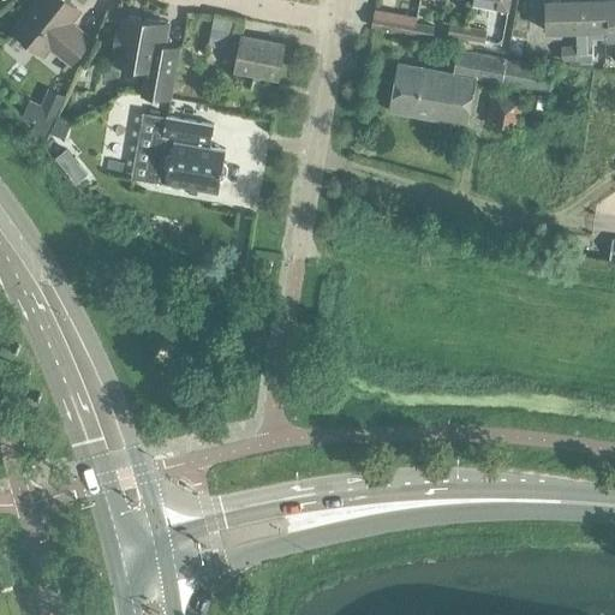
[(78,29),(77,31),(70,25),(81,11),(67,0),(39,0),(15,30),(45,55),(52,47),(72,64),(91,39),(78,29)]
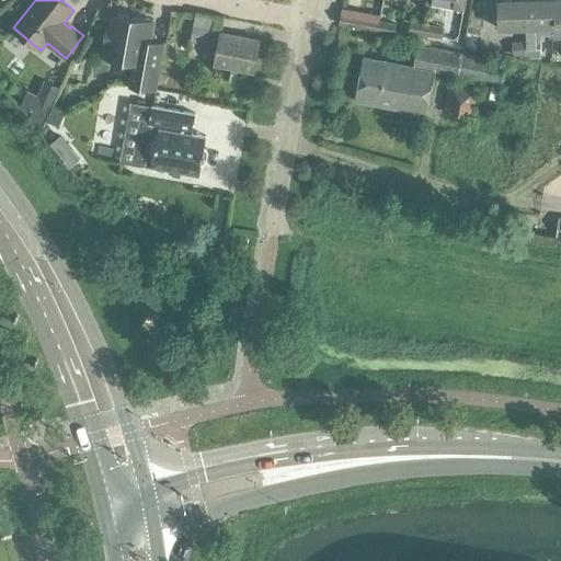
[(451,0),(455,0),(454,8),(464,10),(465,0),(451,0)]
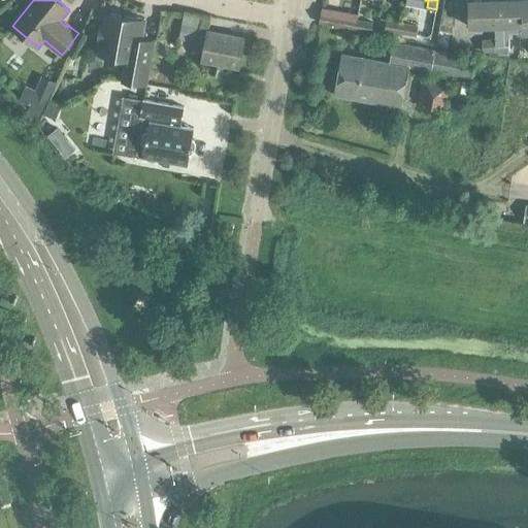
[(470,27),(495,26),(493,0),(479,0),(469,0),(470,27)]
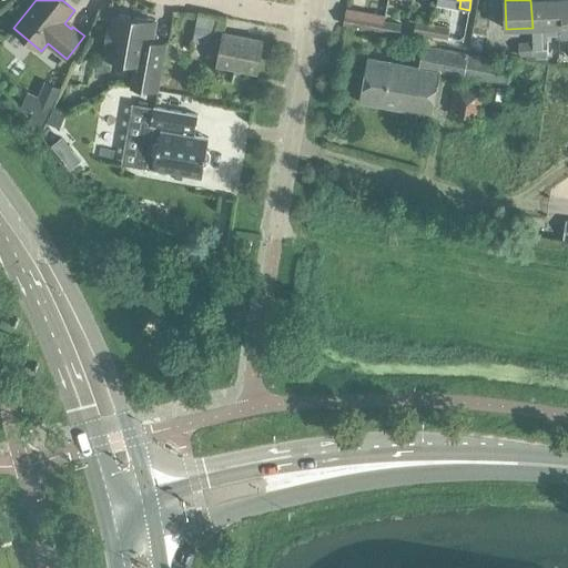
[(530,0),(533,28),(533,42),(534,56),(547,56),(546,28),(559,28),(557,0),(530,0)]
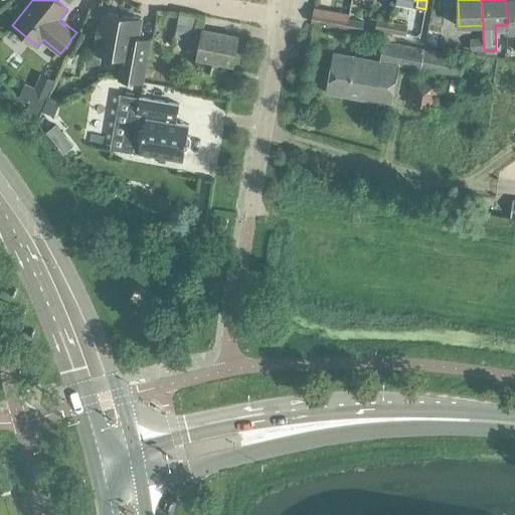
[(514,0),(505,0),(507,25),(514,24),(514,0)]
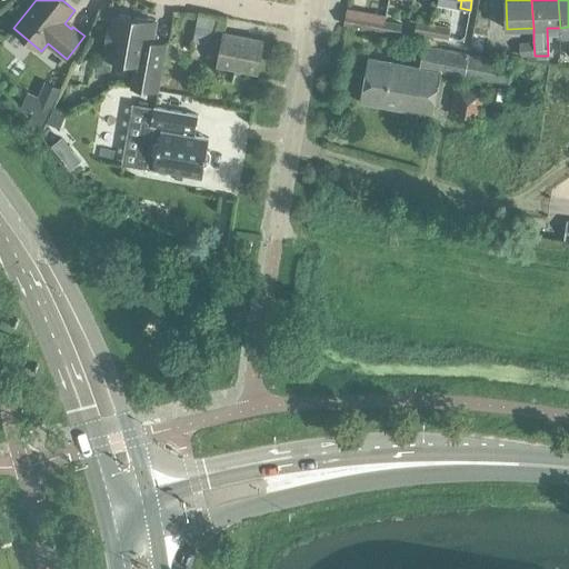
[(152,42),(156,22),(150,21),(151,18),(137,16),(136,19),(117,16),(113,29),(109,28),(107,43),(111,43),(109,58),(138,62),(133,86),(159,90),(167,45),(152,42)]
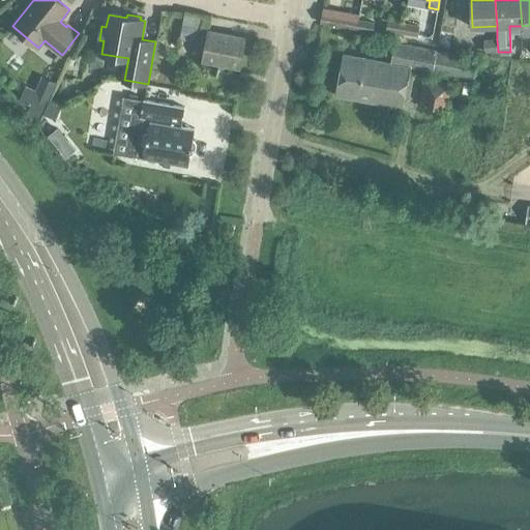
[(164,15),(162,29),(176,31),(179,18),(164,15)]
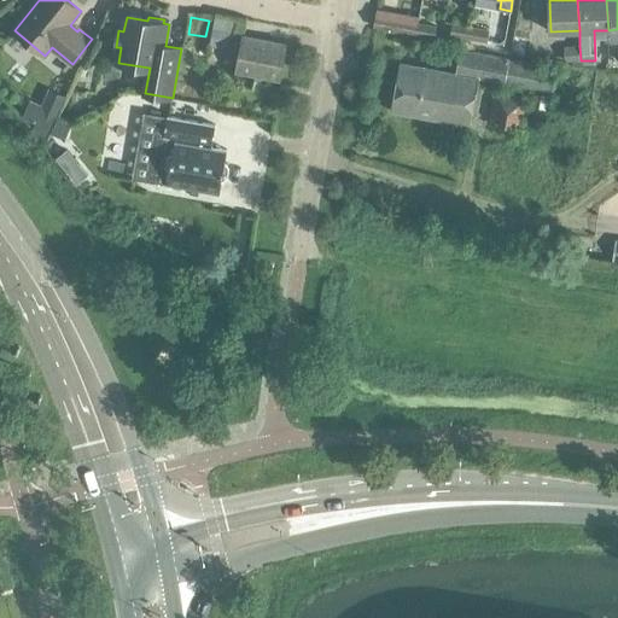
[(398,30),(417,34),(419,23),(400,19),(398,30)]
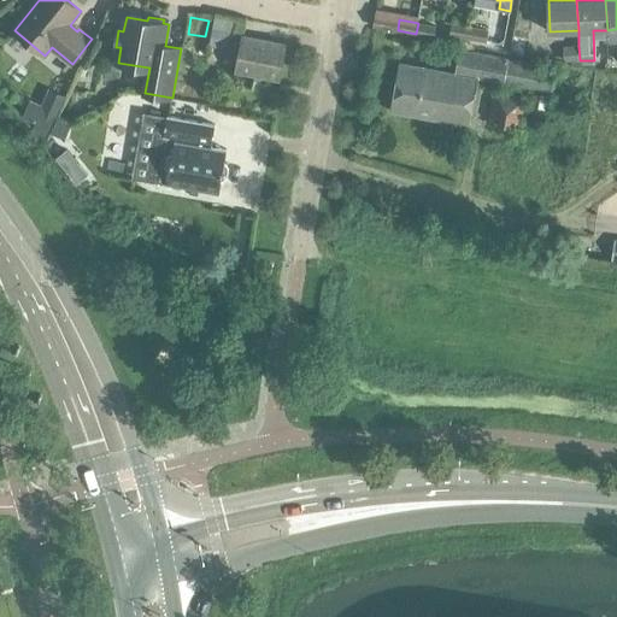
[(418,23),(416,34),(434,37),(436,27),(418,23)]
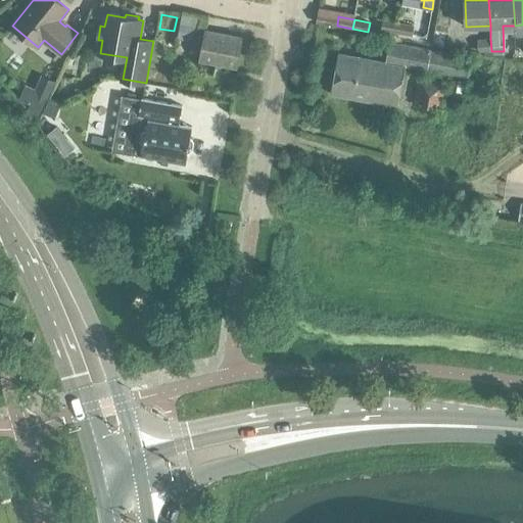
[(381,30),(396,32),(398,22),(383,19),(381,30)]
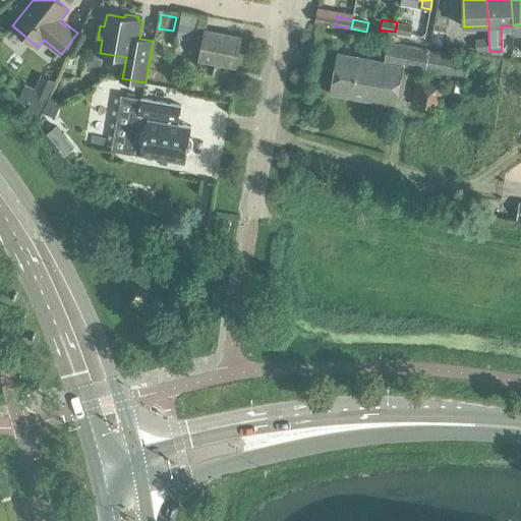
[(397,22),(395,32),(410,35),(412,25),(397,22)]
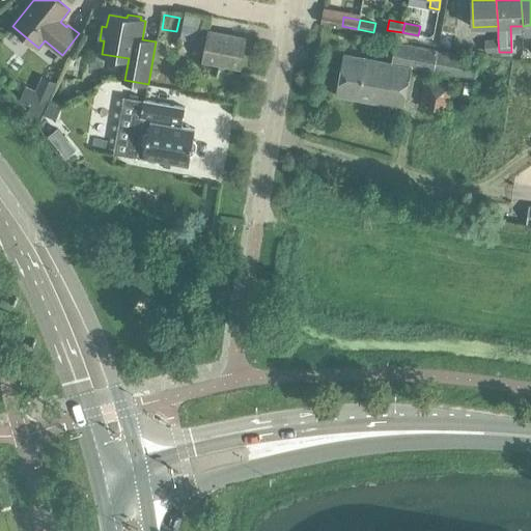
[(204,61),(241,68),(247,37),(211,30),(204,61)]
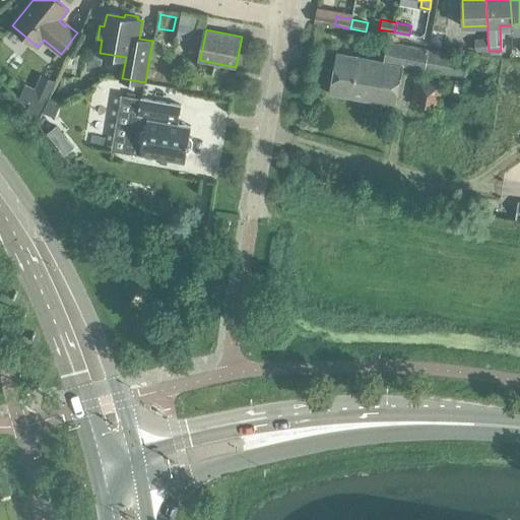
[(489,51),(488,39),(475,39),(475,52),(489,51)]
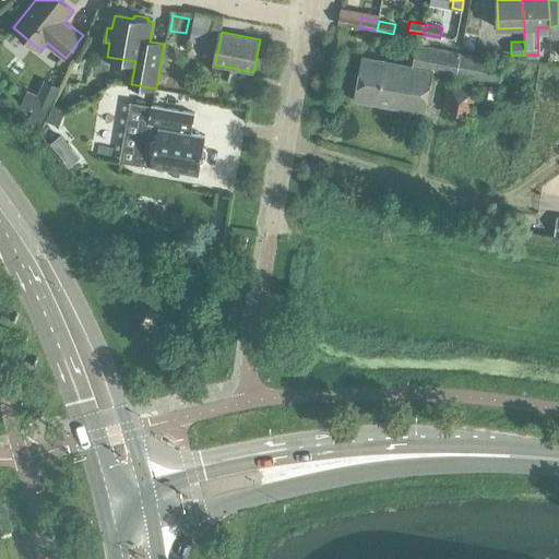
[(500,83),(504,61),(416,44),(412,66),(364,56),(355,100),(426,114),(433,70),(500,83)]
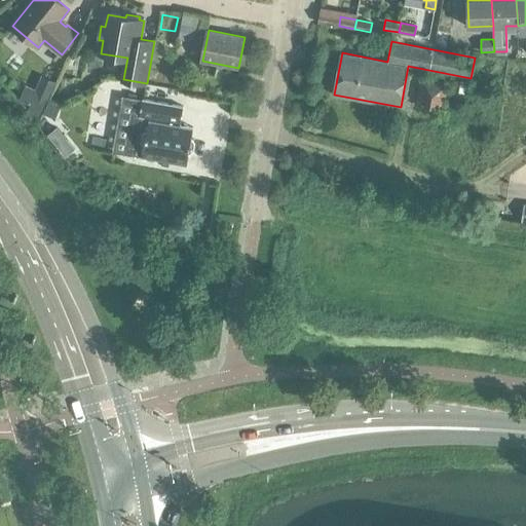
[(26,85),(19,100),(41,111),(48,96),(26,85)]
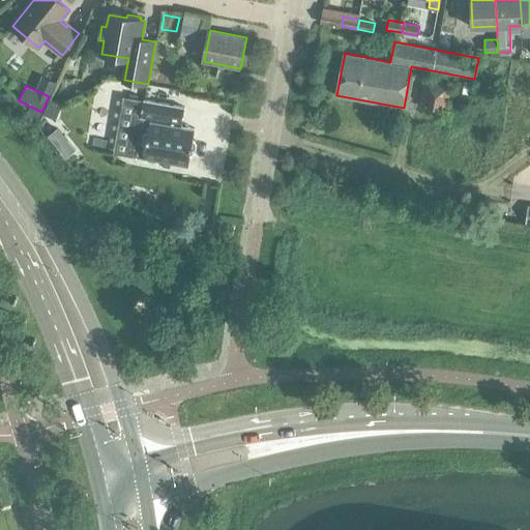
[(184,107),(143,99),(140,117),(136,116),(128,155),(143,158),(188,166),(195,128),(181,125),(184,107)]
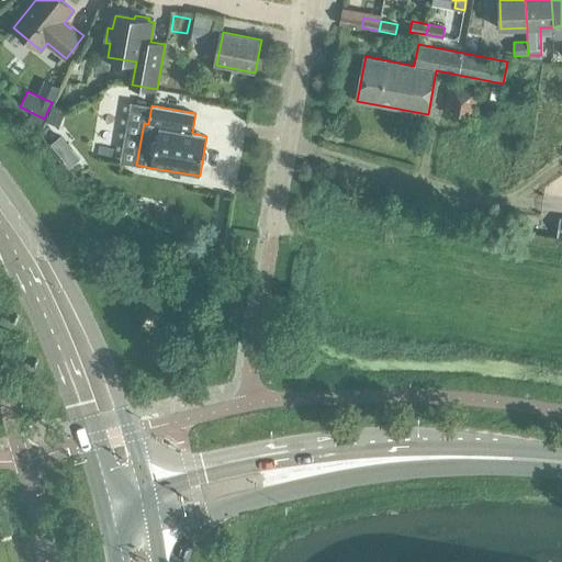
[(62,136),(52,145),(70,168),(80,159),(62,136)]
